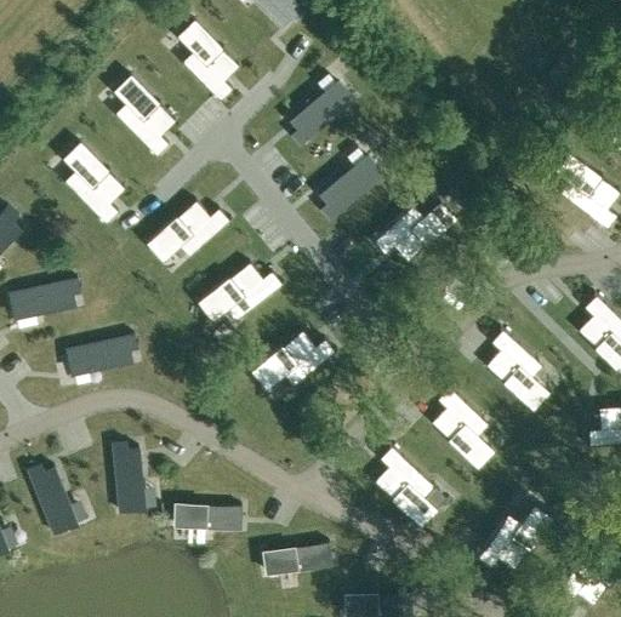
[(291,0),(258,0),(260,0),(257,3),(283,27),(290,18),(296,24),(306,13),(291,0)]
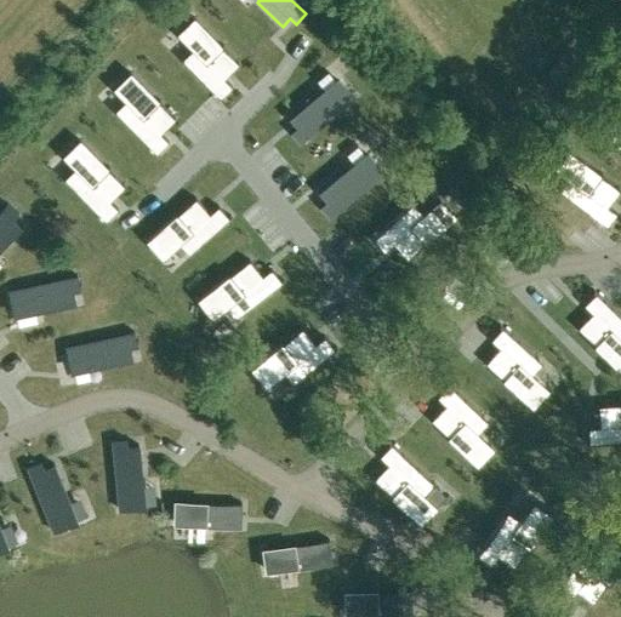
[(194,21),(178,36),(193,51),(199,57),(189,68),(187,66),(186,67),(222,103),(223,102),(221,101),(232,90),(223,81),(239,67),(222,50),(223,49),(223,47),(221,49),(194,21)]
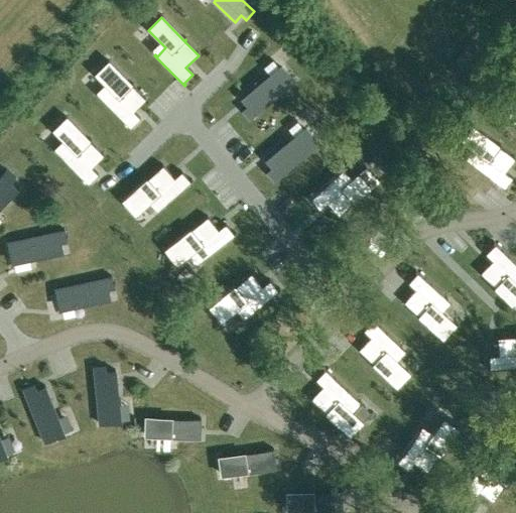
[(97,94),(95,95),(131,132),(132,131),(131,129),(140,120),(133,114),(145,101),(132,88),(133,87),(132,86),(131,87),(109,63),(96,76),(105,86),(107,87),(98,96),(97,94)]
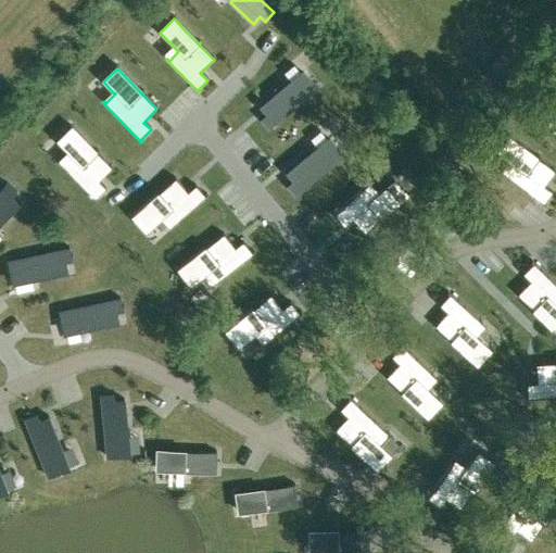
[(282,89),(260,109),(266,116),(261,121),(269,132),(316,91),(303,75),(292,85),(291,84),(286,87),(288,89),(285,91),(282,89)]
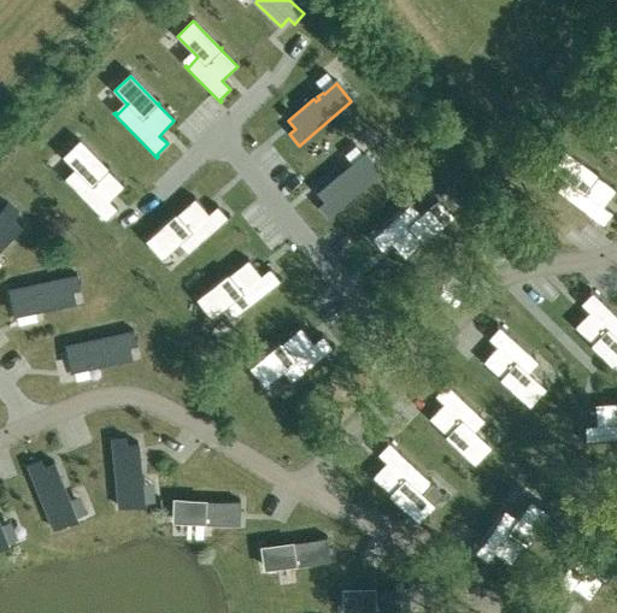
[(65,180),(64,181),(107,224),(109,223),(106,222),(117,211),(109,202),(124,188),(107,171),(109,170),(107,169),(106,170),(80,142),(64,158),(75,169),(77,171),(66,181),(65,180)]
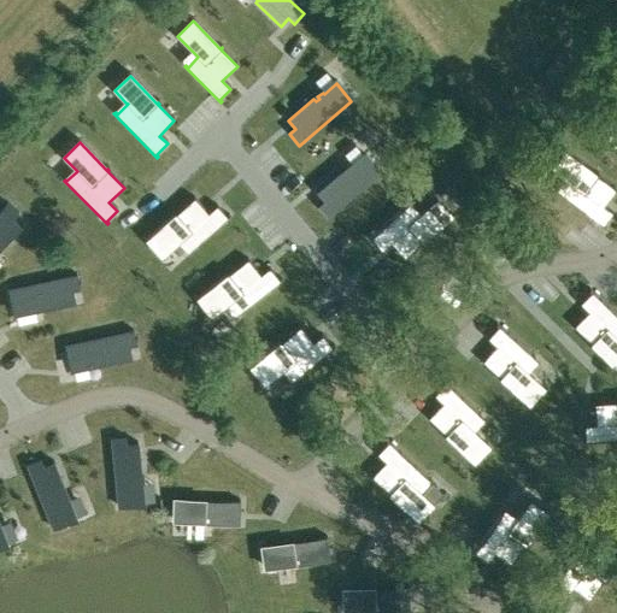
[(566,152),(553,169),(568,181),(557,193),(601,228),(612,214),(603,207),(616,192),(566,152)]
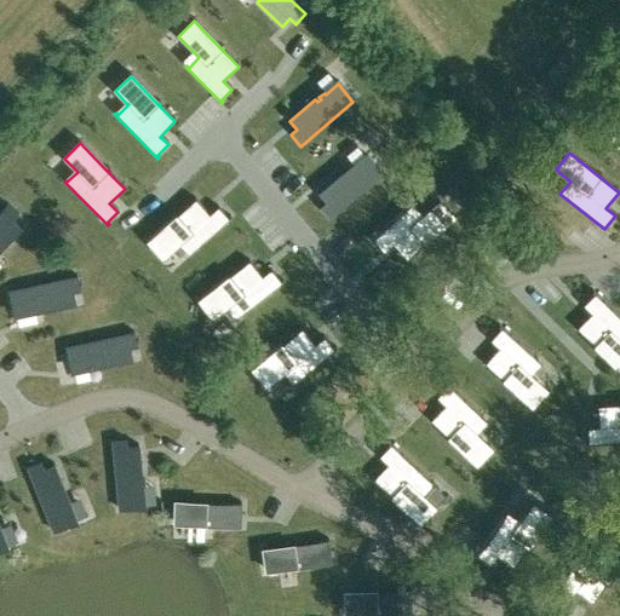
[(344,173),(319,195),(326,203),(320,208),(329,219),(383,176),(368,157),(355,168),(354,167),(349,171),(350,173),(346,176),(344,173)]
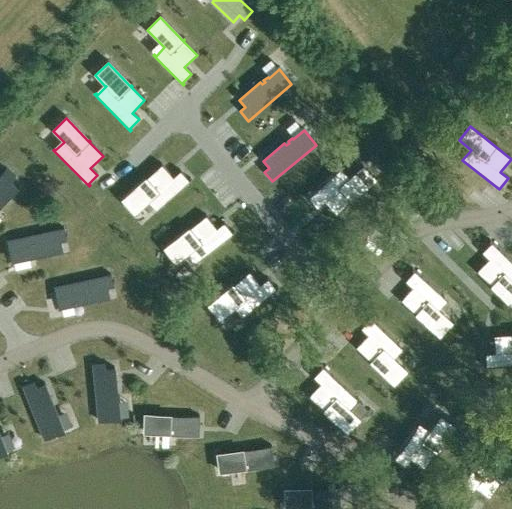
[(96,165),(109,176),(117,166),(104,155),(96,165)]
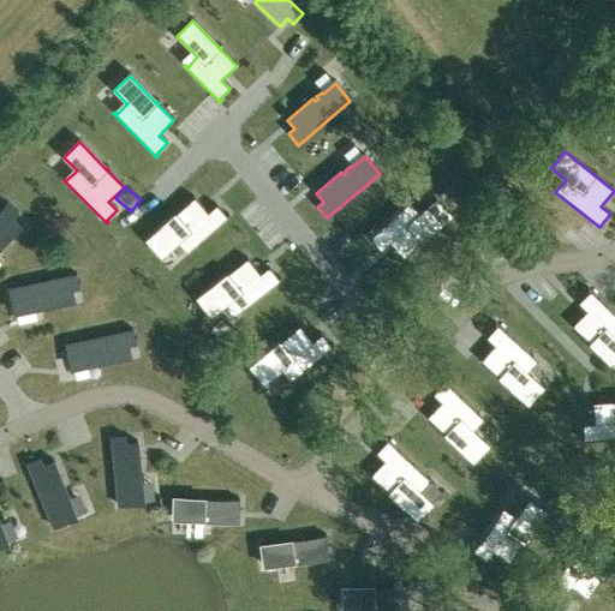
[(175,215),(147,241),(161,257),(177,244),(183,238),(192,249),(190,250),(191,252),(230,217),(228,216),(226,219),(216,207),(208,215),(193,199),(177,215),(175,214),(174,214),(175,215)]
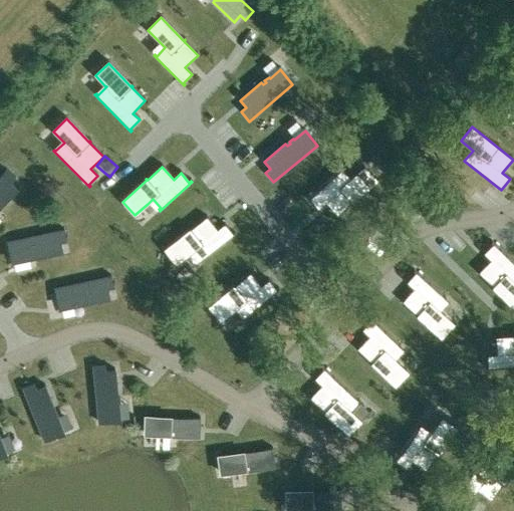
[(338,173),(307,201),(308,202),(309,201),(318,210),(325,204),(336,216),(351,203),(352,204),(353,203),(352,202),(375,180),(363,168),(351,179),(346,184),(337,175),(339,174),(338,173)]
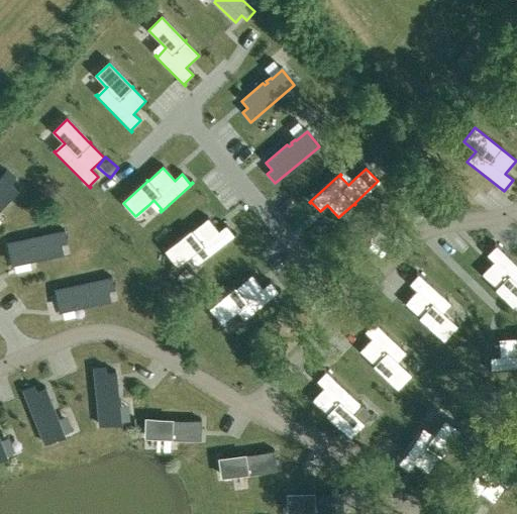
[(5,174),(0,179),(0,210),(16,193),(9,187),(13,182),(5,174)]
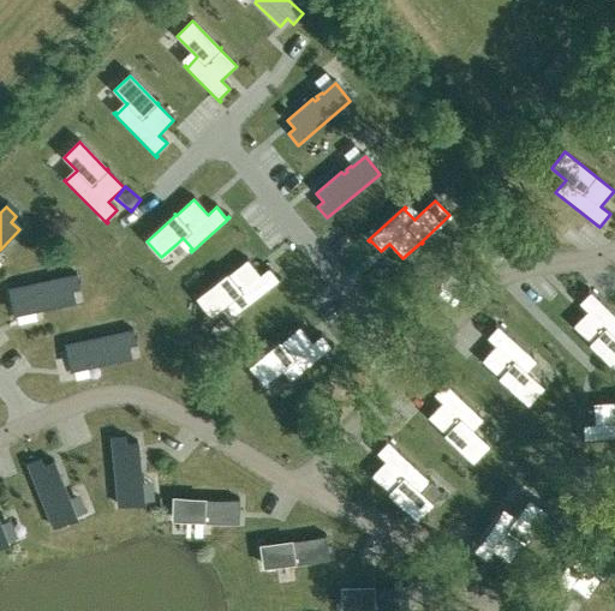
[(227,275),(197,299),(210,317),(222,306),(225,305),(234,316),(232,318),(233,319),(281,281),(280,280),(278,281),(268,269),(260,276),(246,261),(228,275),(227,273),(226,274),(227,275)]
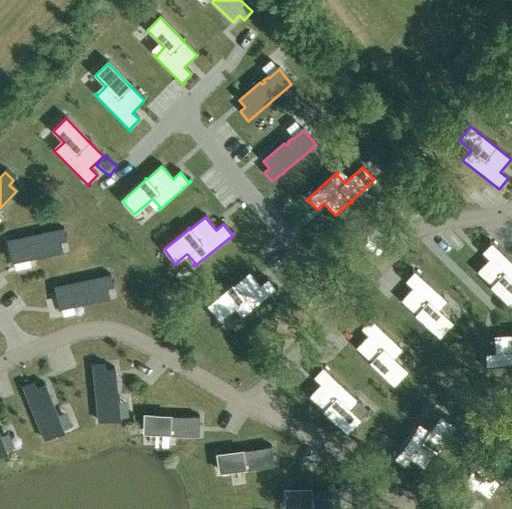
[(62,232),(7,244),(11,262),(32,257),(33,260),(61,254),(59,244),(65,243),(62,232)]
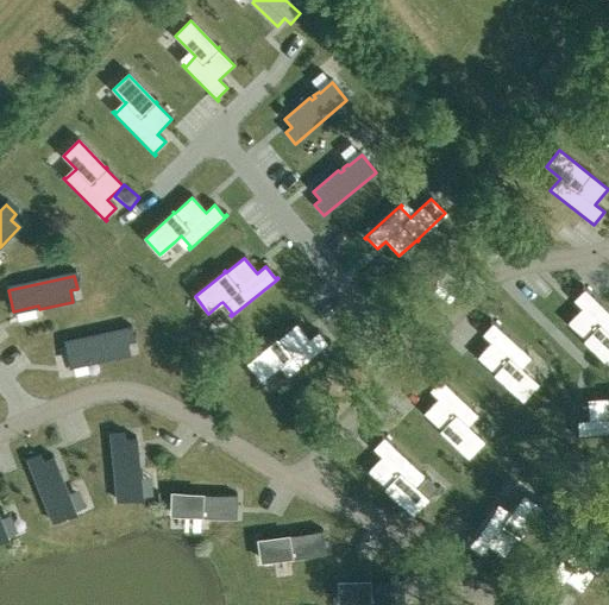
[(608,328),(608,313),(583,289),(572,301),(581,309),(566,323),(608,365),(608,335),(606,333),(608,328)]
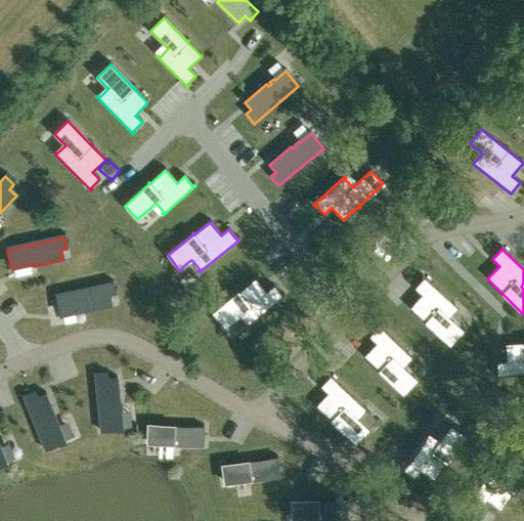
[(421,295),(409,308),(449,345),(462,331),(443,314),(452,304),(424,277),(413,289),(421,295)]
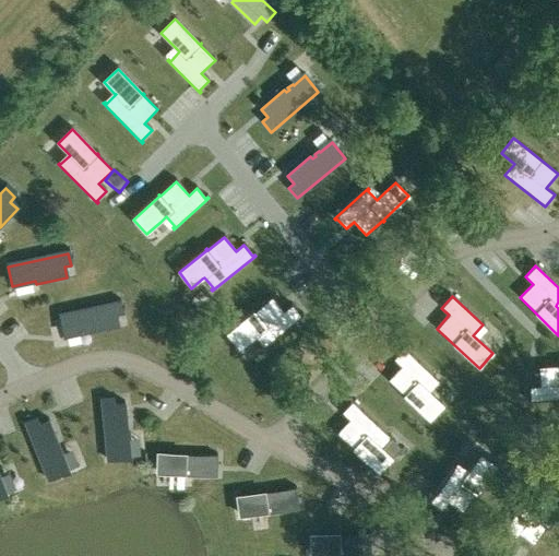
[(254,312),(227,334),(240,350),(254,338),(260,332),(269,343),(266,344),(268,345),(304,316),(302,315),(300,317),(292,306),(284,312),(272,298),(256,311),(254,310),(253,311),(254,312)]
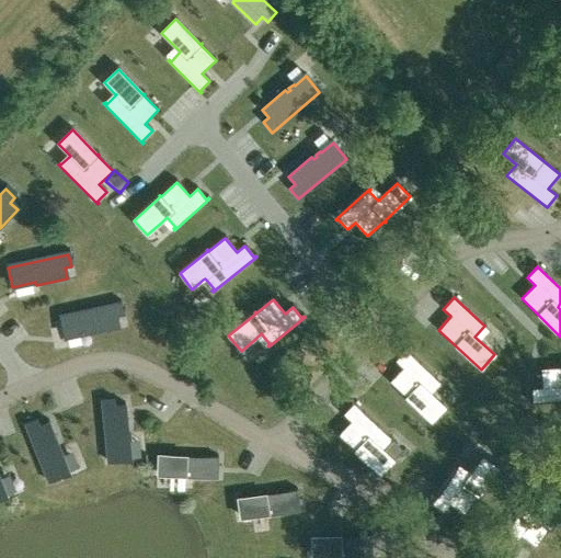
[(119,305),(58,318),(63,338),(87,332),(87,336),(117,329),(115,318),(122,317),(119,305)]
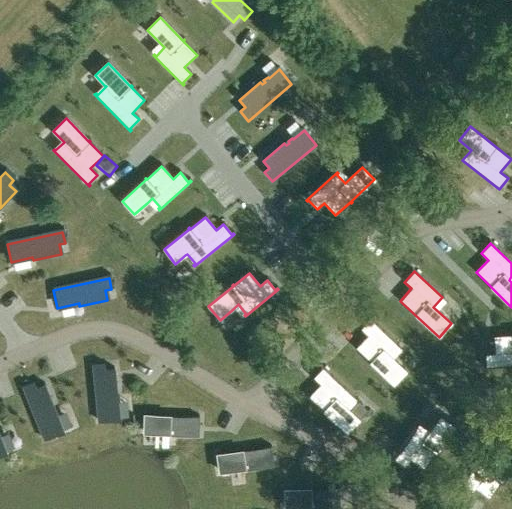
[(367,336),(355,349),(369,362),(368,363),(369,364),(370,363),(393,385),(406,372),(393,360),(388,356),(396,347),(398,348),(399,347),(368,318),(368,319),(369,320),(360,330),(367,336)]
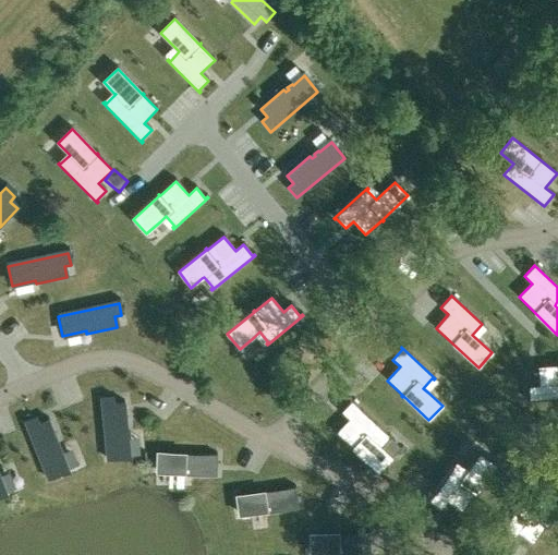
[(538,386),(529,387),(530,402),(557,399),(557,365),(537,368),(538,386)]
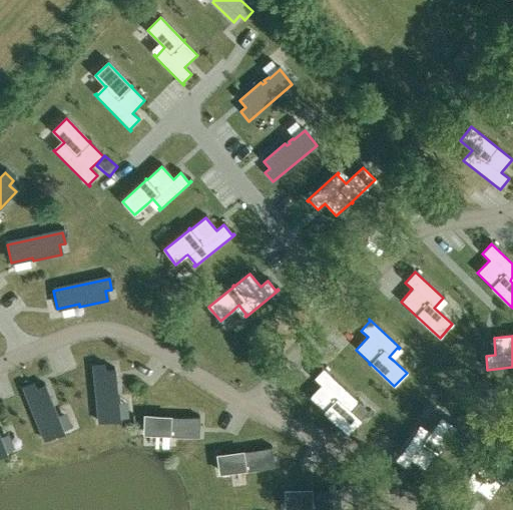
[(104,366),(93,367),(98,424),(116,422),(114,400),(117,399),(115,371),(105,372),(104,366)]
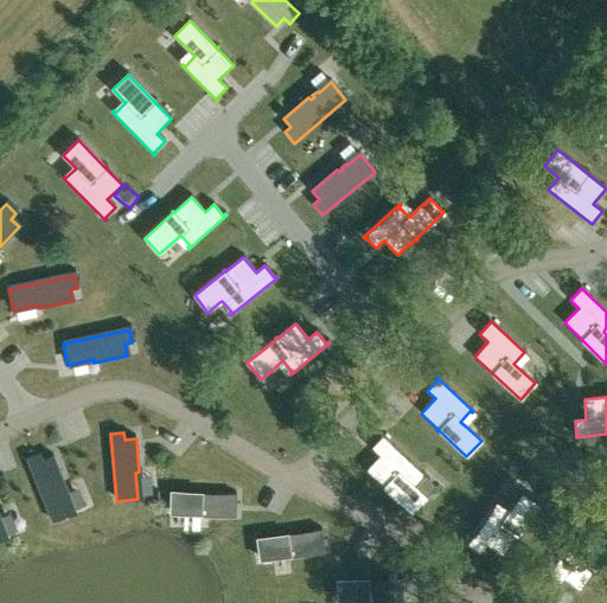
[(379,456),(365,472),(382,487),(381,488),(382,489),(383,488),(411,514),(426,499),(414,488),(413,486),(422,475),(423,478),(425,476),(381,435),(379,436),(382,437),(371,449),(379,456)]
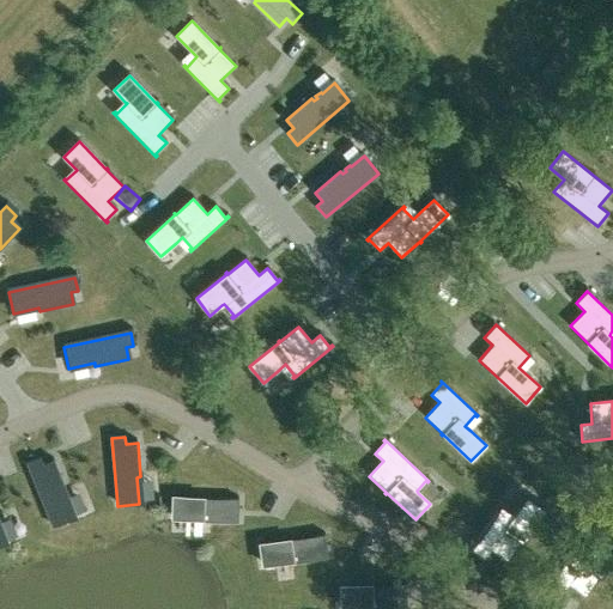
[(40,460),(28,464),(53,528),(73,519),(62,494),(66,493),(54,462),(42,466),(40,460)]
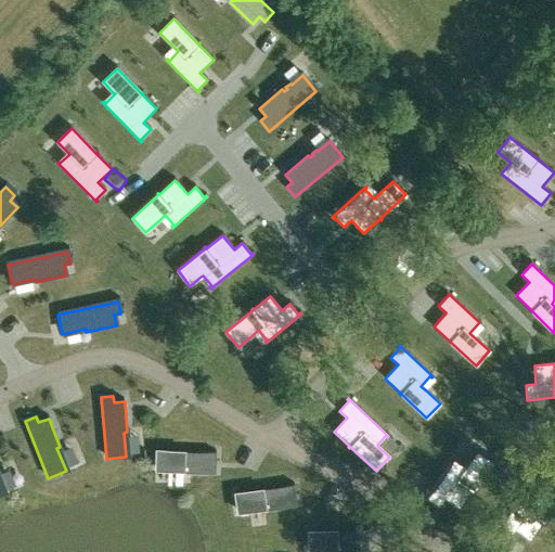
[(156,451),(156,471),(181,472),(180,474),(216,475),(216,453),(156,451)]
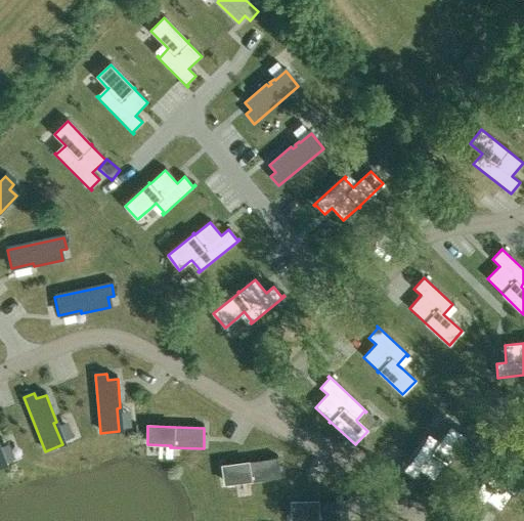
[(426,438),(401,473),(402,474),(403,472),(415,480),(420,472),(434,482),(445,466),(446,467),(447,466),(446,465),(465,437),(450,427),(440,442),(436,447),(426,440),(427,438),(426,438)]
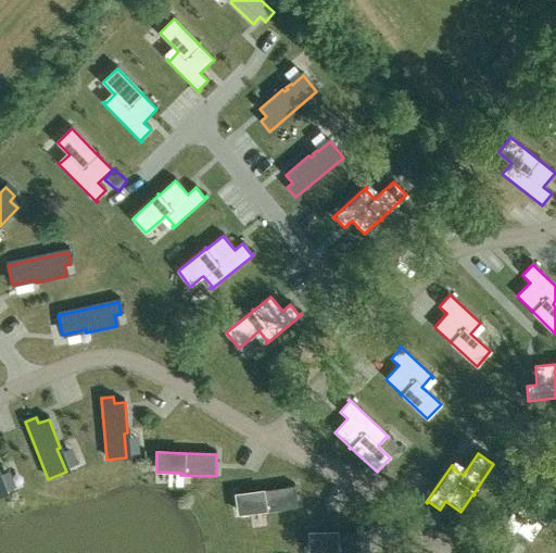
[(523,497),(496,533),(497,535),(498,532),(510,540),(516,532),(531,543),(543,526),(545,527),(545,526),(544,525),(555,508),(555,489),(550,485),(538,501),(534,506),(523,499),(525,497),(523,497)]
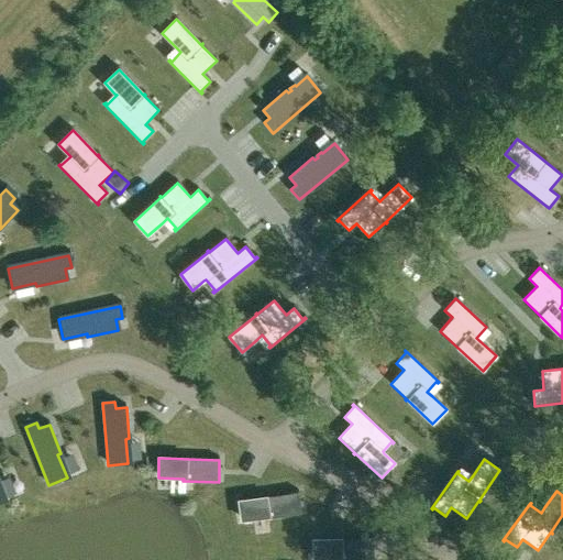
[(299,495),(239,502),(241,520),(266,518),(266,520),(301,516),(299,495)]
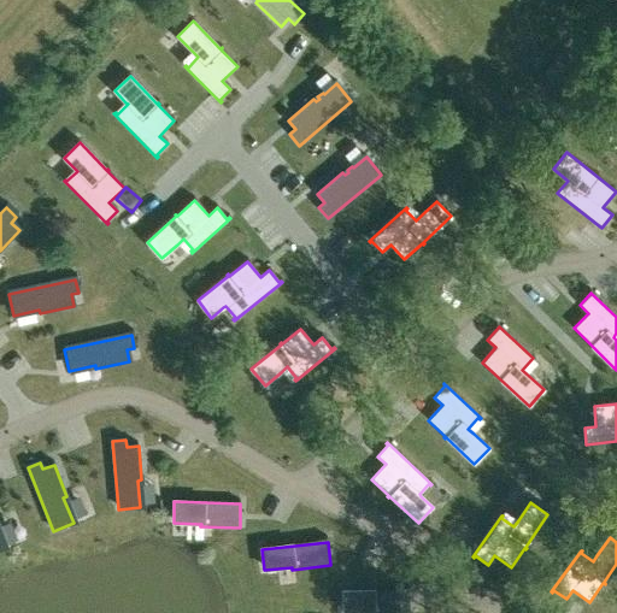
[(344,591),(344,612),(410,612),(410,591),(344,591)]
